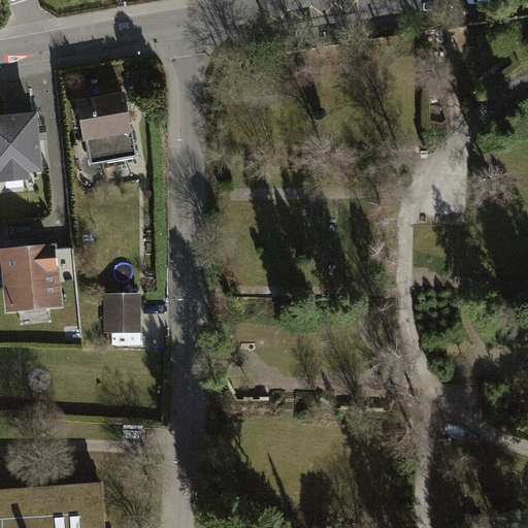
[(99,136),(104,163),(138,157),(133,129),(130,129),(124,96),(78,103),(85,139),(99,136)]
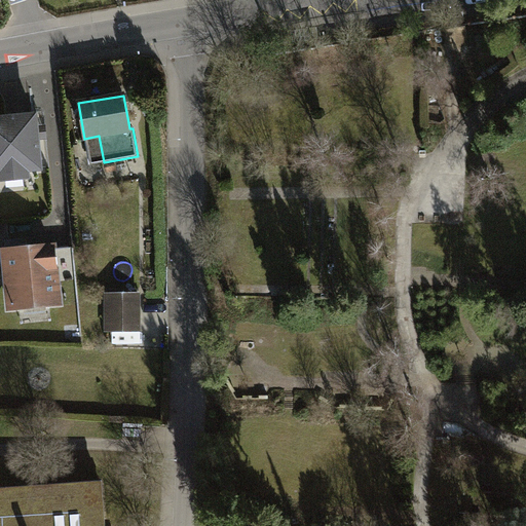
[(0,119),(0,172),(40,168),(35,116),(0,119)]
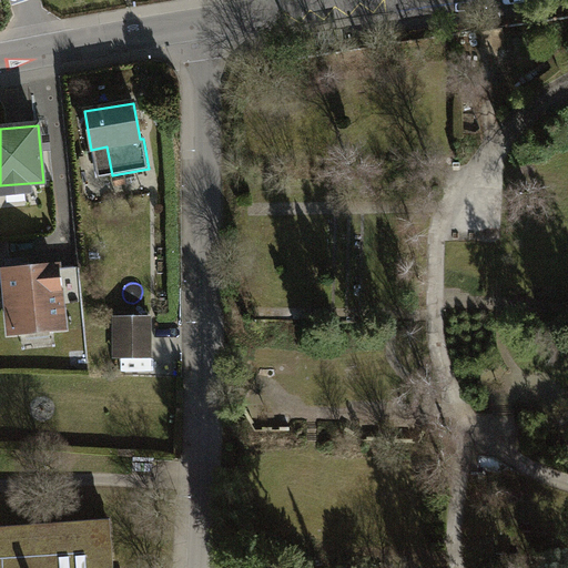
[(57,267),(6,273),(12,331),(62,326),(57,267)]
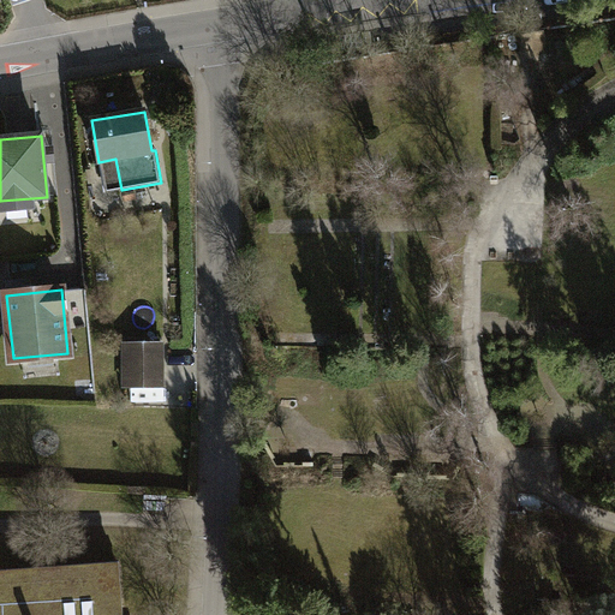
[(125,344),(126,387),(162,386),(161,344),(125,344)]
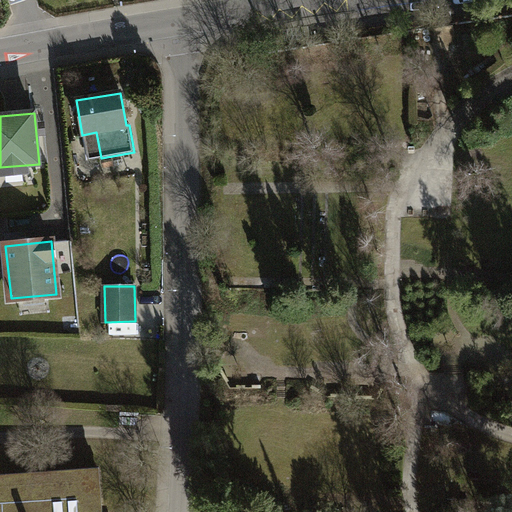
[(100,511),(97,464),(0,470),(0,511),(100,511)]
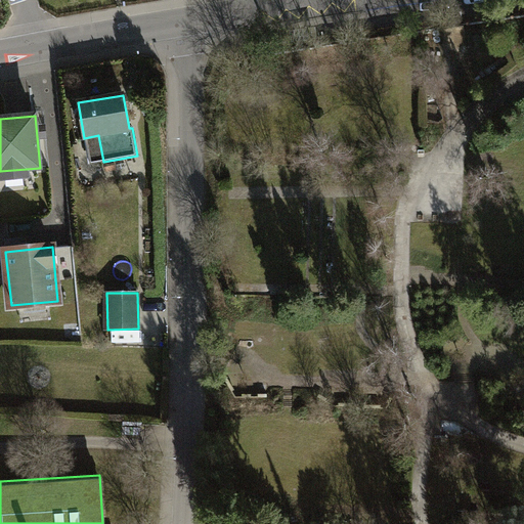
All buildings are outlined.
